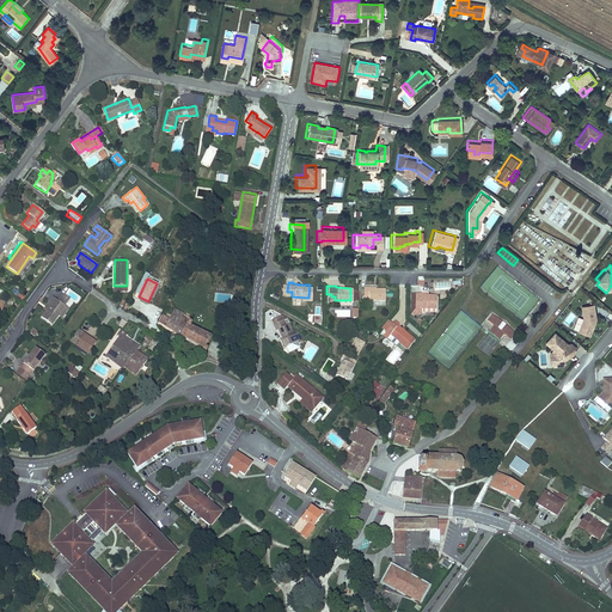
[(366,288),(366,286),(361,286),(361,295),(366,295),(365,298),(381,299),(381,288),(372,288),(366,288)]
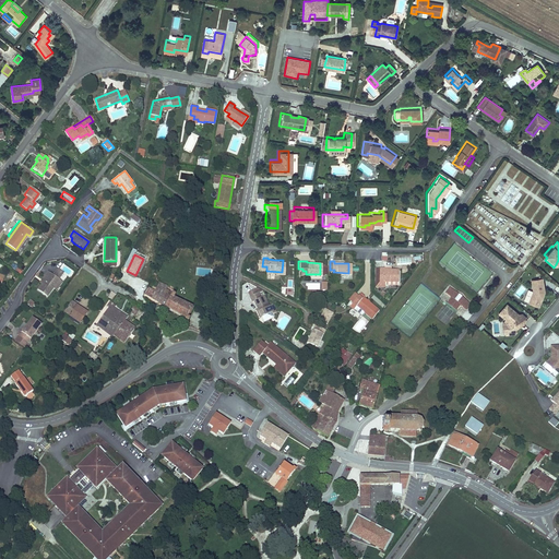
[(377,280),(382,280),(395,281),(395,269),(388,269),(381,269),(381,266),(377,266),(377,268),(377,280)]
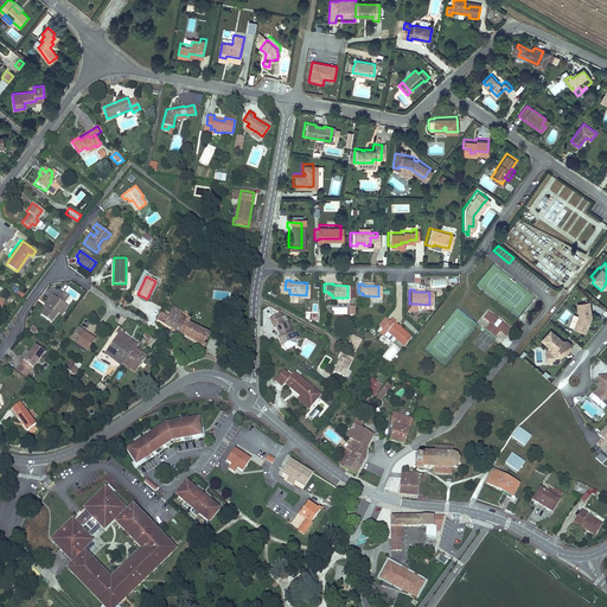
[(415,310),(415,304),(409,304),(409,291),(404,291),(404,306),(408,308),(415,310)]
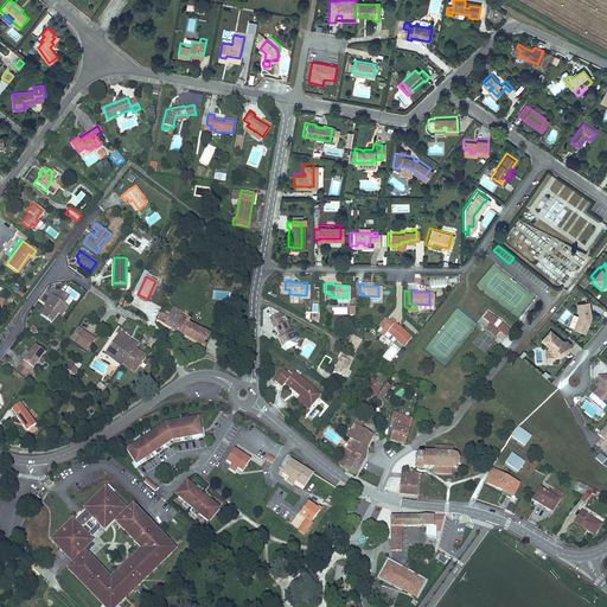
[(63,292),(58,298),(64,302),(69,295),(63,292)]
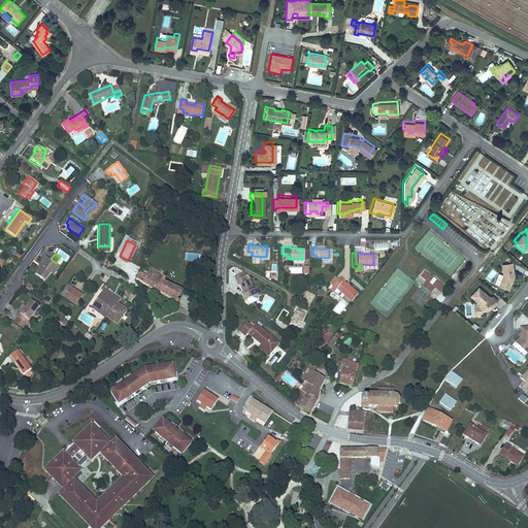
[(44,261),(39,268),(35,274),(44,281),(51,271),(57,264),(56,263),(51,259),(45,256),(42,260),(44,261)]
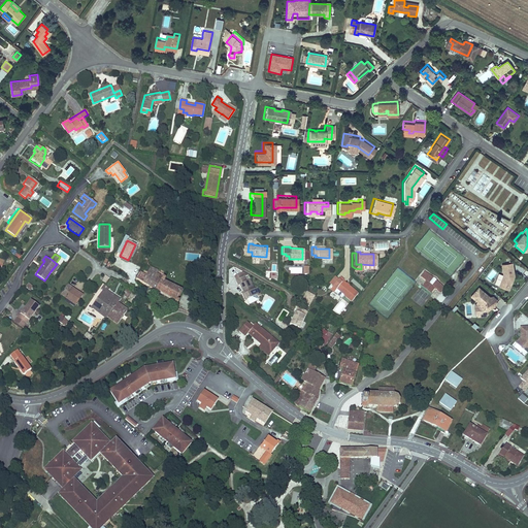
[(514,276),(512,263),(501,264),(503,275),(499,287),(508,291),(514,276)]
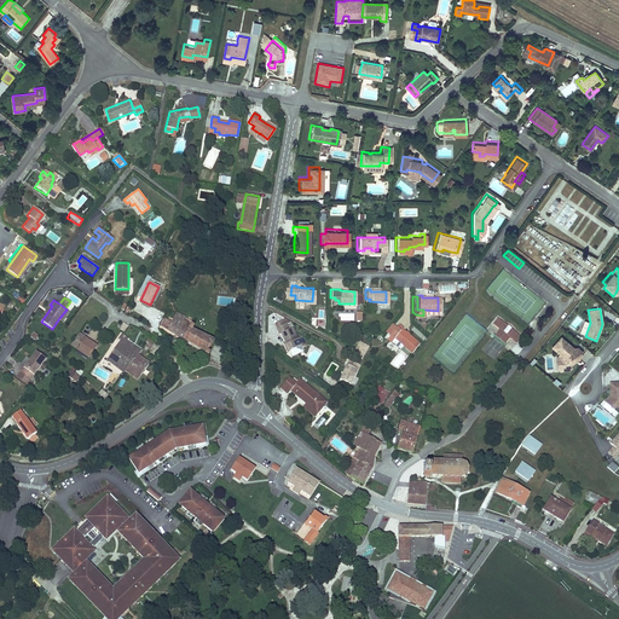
[(206,352),(203,356),(207,357),(209,352),(207,351),(213,340),(191,329),(194,325),(191,324),(194,320),(177,312),(171,324),(165,320),(160,329),(206,352)]
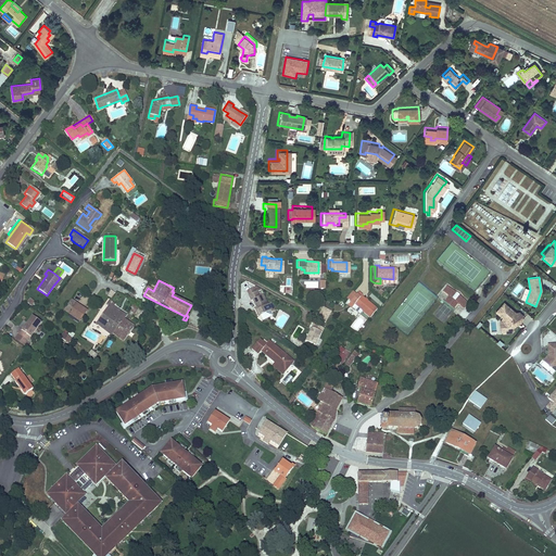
[(456,291),(446,285),(442,290),(452,297),(456,291)]
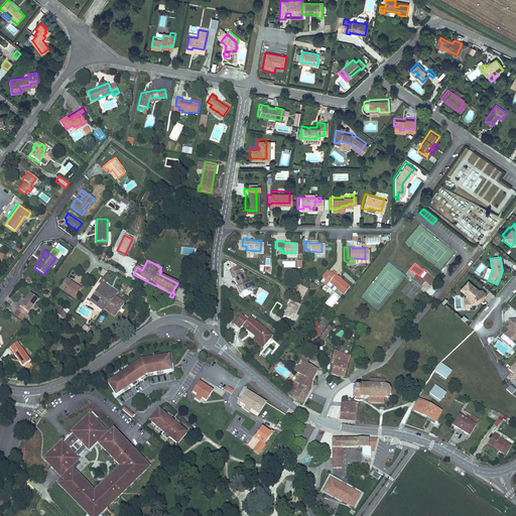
[(239,266),(230,270),(232,274),(234,279),(235,278),(238,285),(241,293),(243,297),(253,293),(252,290),(255,289),(251,281),(248,283),(244,273),(242,275),(240,270),(239,266)]
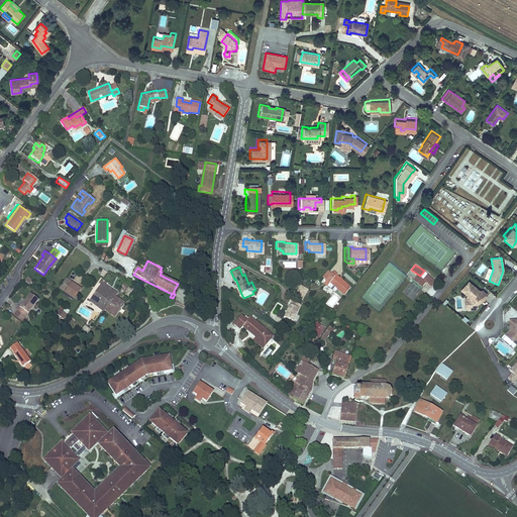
[(333,273),(330,270),(326,275),(329,277),(325,281),(337,292),(344,284),(332,273),(333,273)]
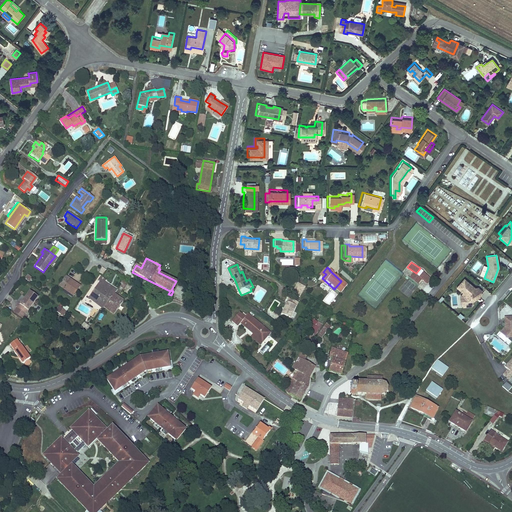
[(431,279),(432,278),(422,270),(422,271),(431,279)]
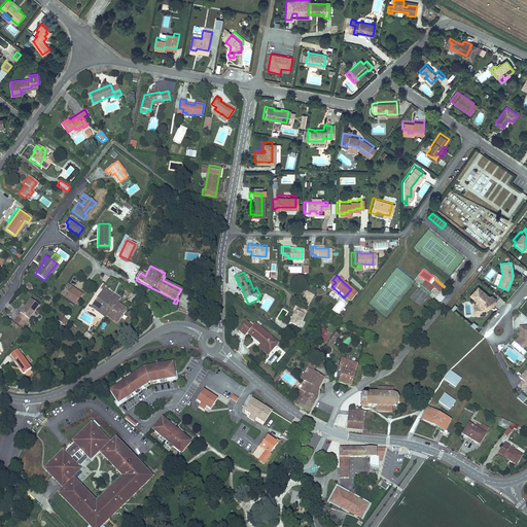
[(444,287),(434,279),(430,283),(441,291),(444,287)]
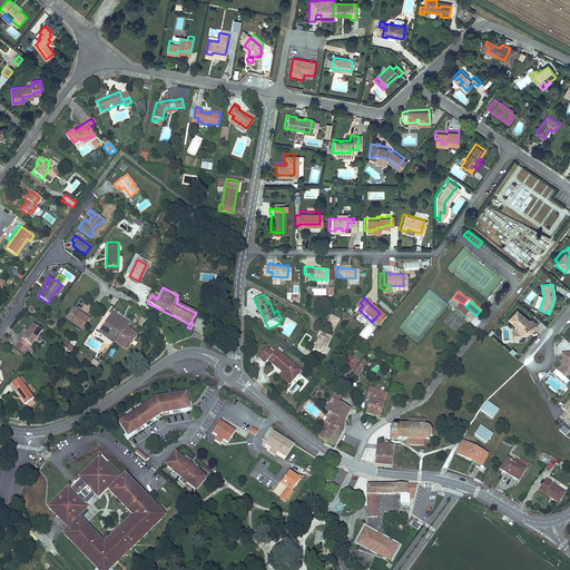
[(363,305),(360,303),(353,310),(356,312),(359,310),(363,305)]
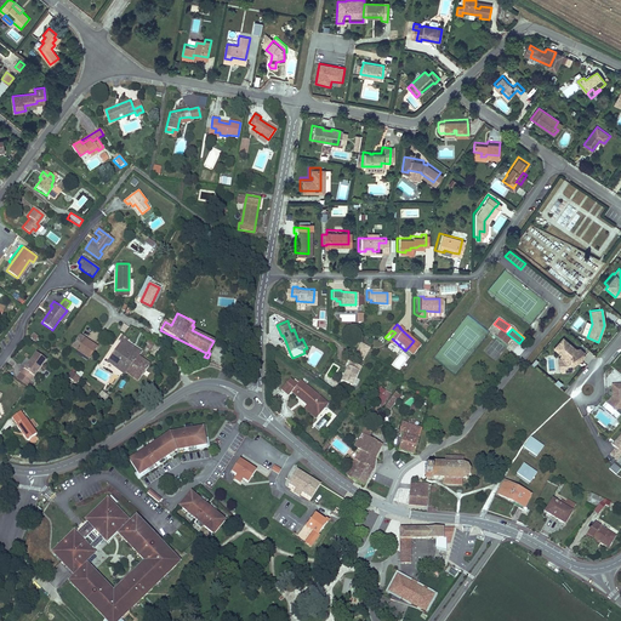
[(98,346),(80,334),(72,347),(89,359),(98,346)]
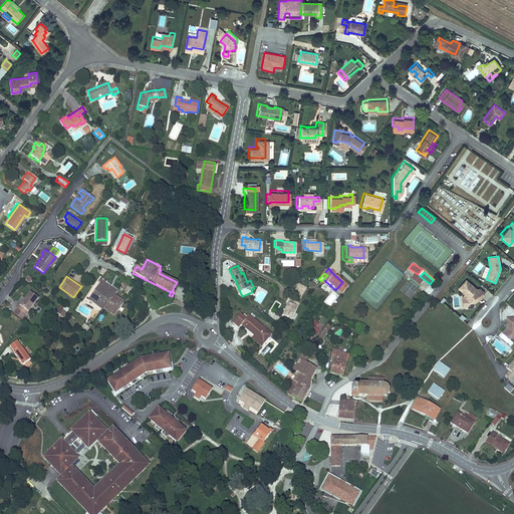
[(415,276),(412,280),(419,285),(422,281),(415,276)]
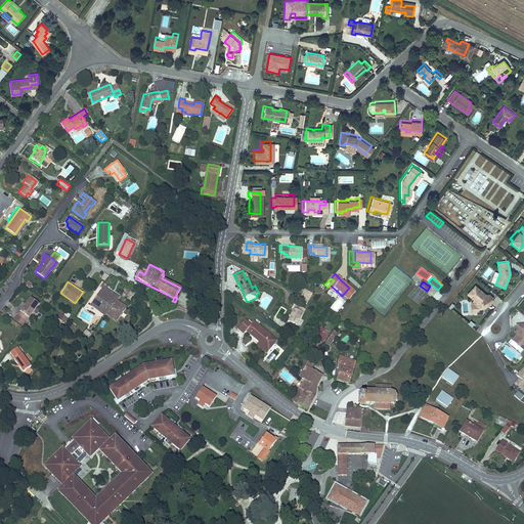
[(102,316),(104,317),(106,314),(115,301),(117,298),(105,291),(106,289),(107,288),(101,284),(98,289),(100,290),(89,306),(103,315),(102,316)]
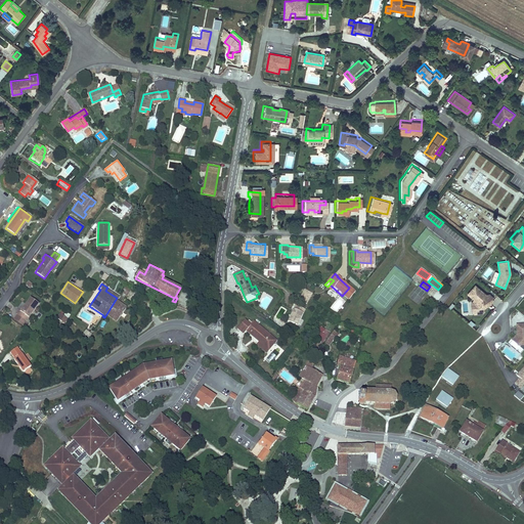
[(236,285),(239,293),(245,298),(242,290),(236,285)]
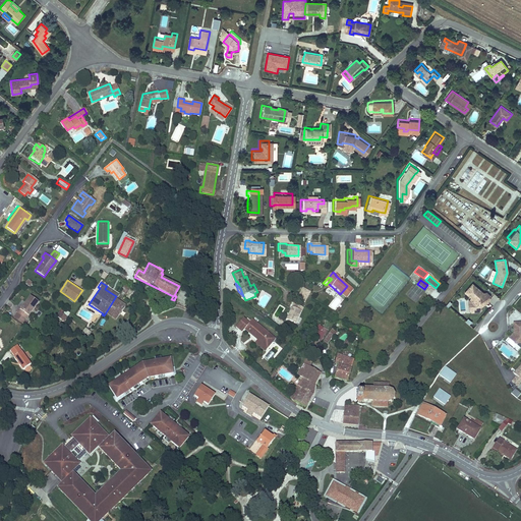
[(130,287),(124,284),(120,290),(127,294),(130,287)]
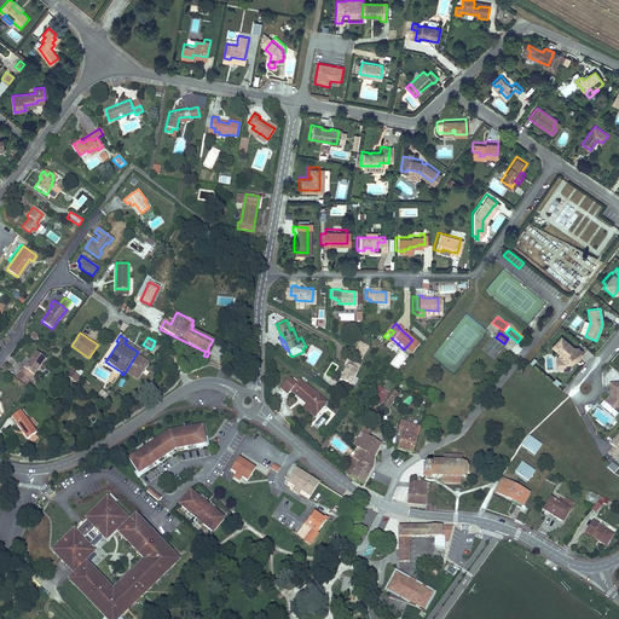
[(578,348),(577,351),(561,337),(551,347),(560,354),(562,359),(562,366),(562,368),(567,371),(570,371),(572,368),(571,366),(573,363),(573,362),(576,358),(579,360),(583,356),(580,354),(582,352),(578,348)]
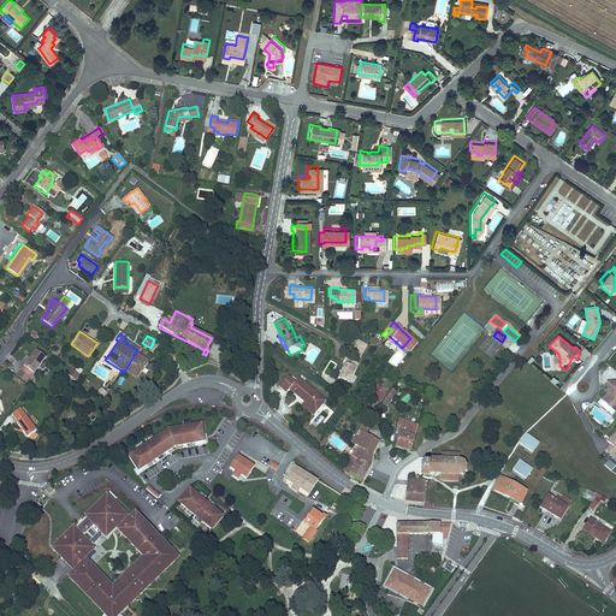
[(124,342),(137,350),(138,348),(125,339),(124,342)]
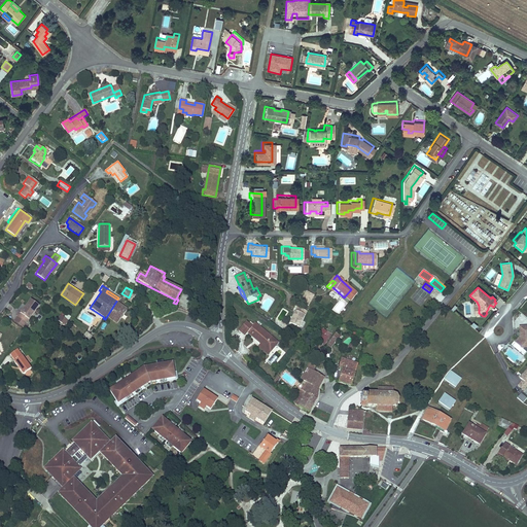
[(309,305),(314,294),(306,290),(303,297),(309,301),(307,304),(309,305)]
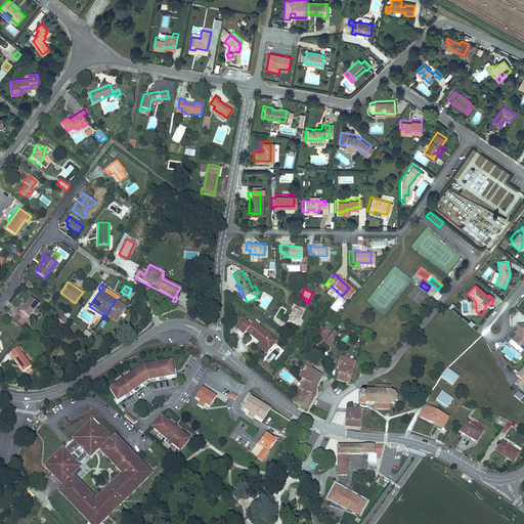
[(338,299),(331,307),(336,311),(343,303),(338,299)]
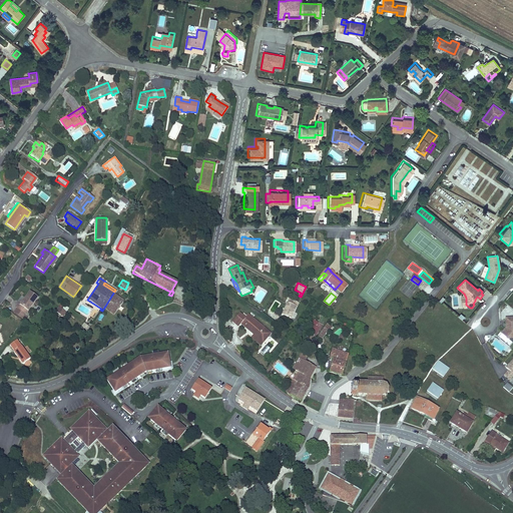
[(17,311),(25,317),(37,300),(29,294),(19,308),(17,307),(15,310),(17,311)]
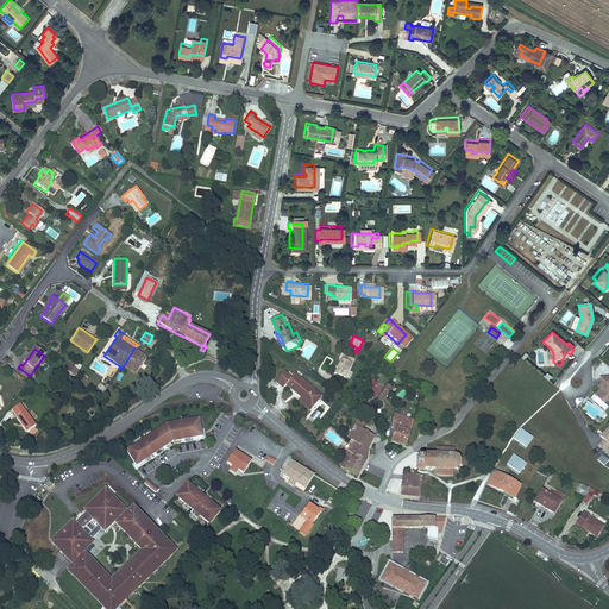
[(547,363),(551,365),(558,365),(553,362),(553,360),(553,353),(551,349),(547,352),(547,363)]
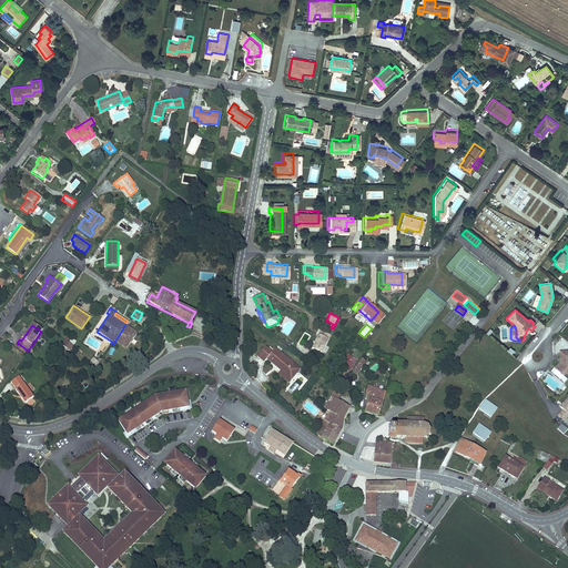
[(137,334),(124,326),(115,341),(127,348),(137,334)]
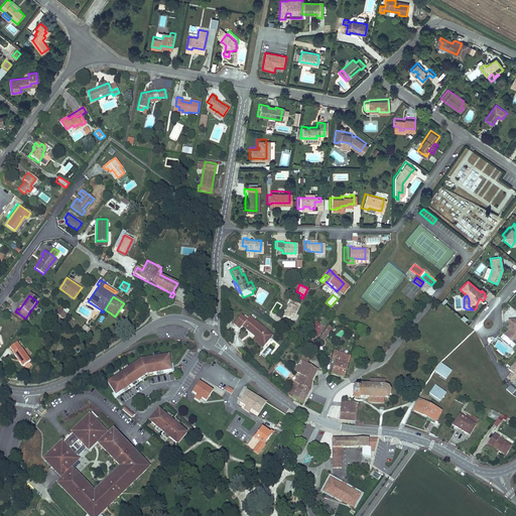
[(298,309),(300,305),(291,300),(282,315),(290,320),(297,309),(298,309)]
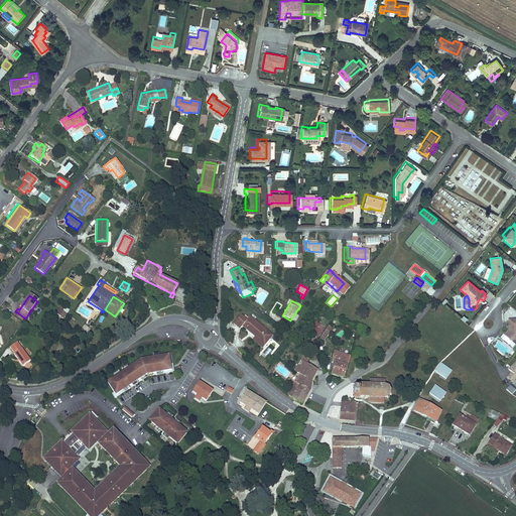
[(13,317),(21,324),(25,318),(17,312),(13,317)]
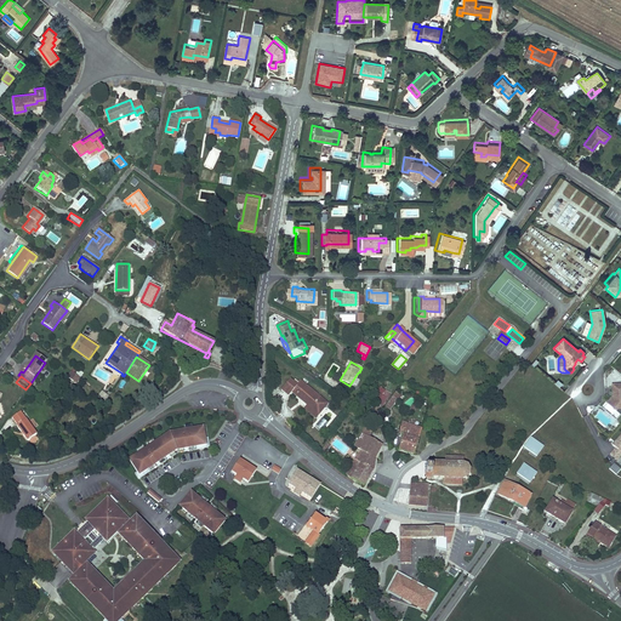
[(291,380),(289,377),(280,387),(286,393),(290,389),(305,404),(313,411),(320,404),(322,406),(325,403),(300,380),(297,381),(294,377),(291,380)]
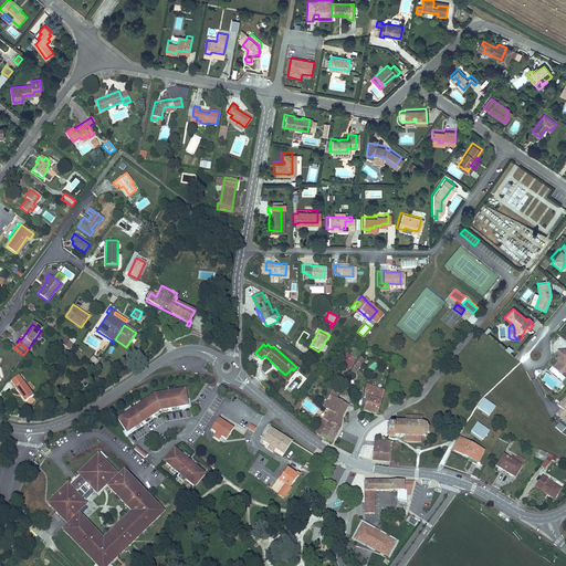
[(565,368),(565,352),(557,353),(557,362),(559,362),(559,365),(556,365),(553,369),(559,375),(564,371),(564,368),(565,368)]
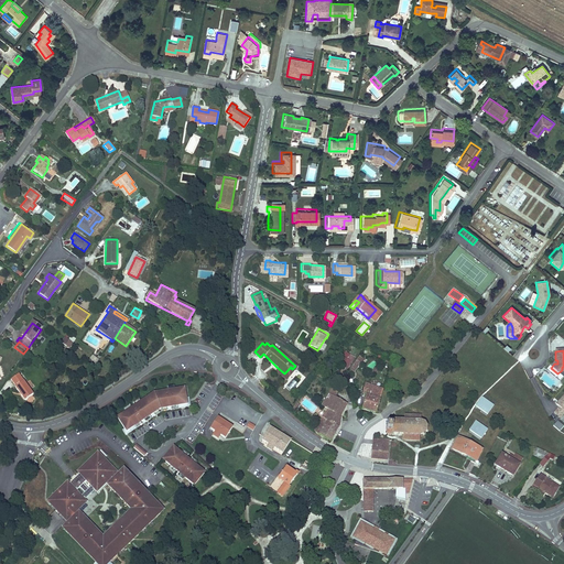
[(350,364),(343,358),(338,365),(346,370),(350,364)]
